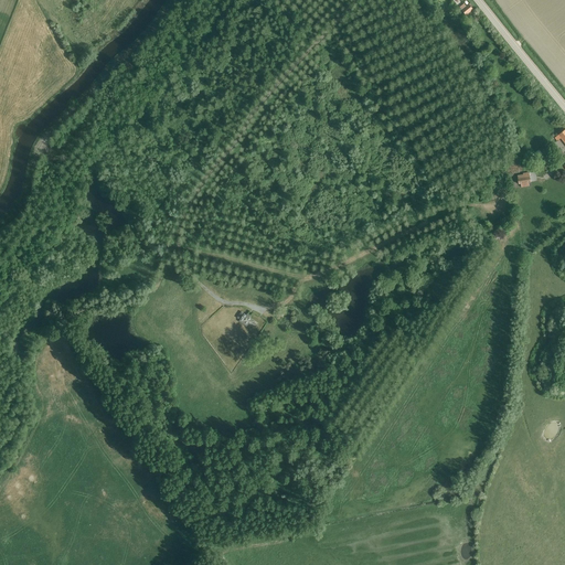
[(466,7),(464,3),(460,7),(466,16),(473,10),(469,4),(466,7)]
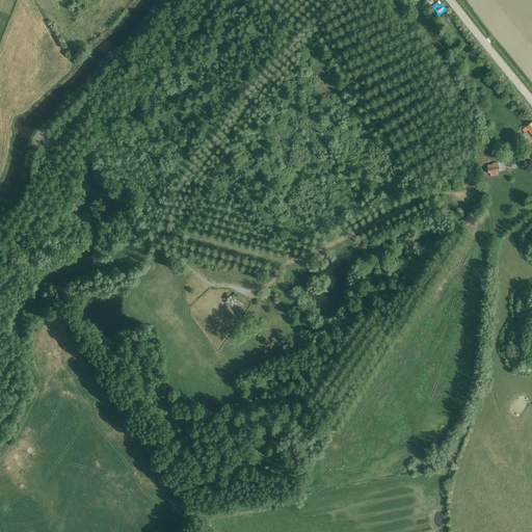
[(531,122),(522,130),(525,133),(528,130),(531,134),(531,122)]
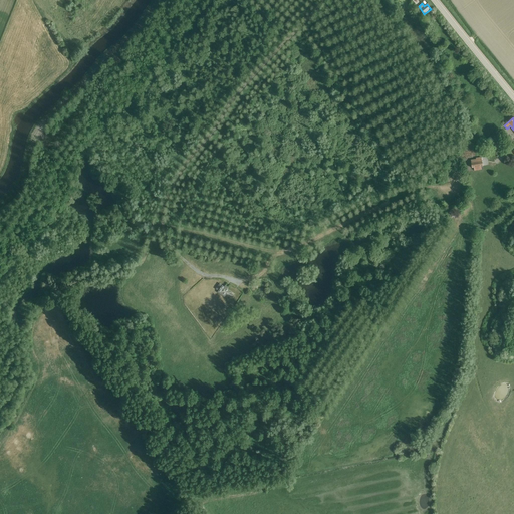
[(483,143),(485,145),(486,147),(494,141),(491,137),(483,143)]
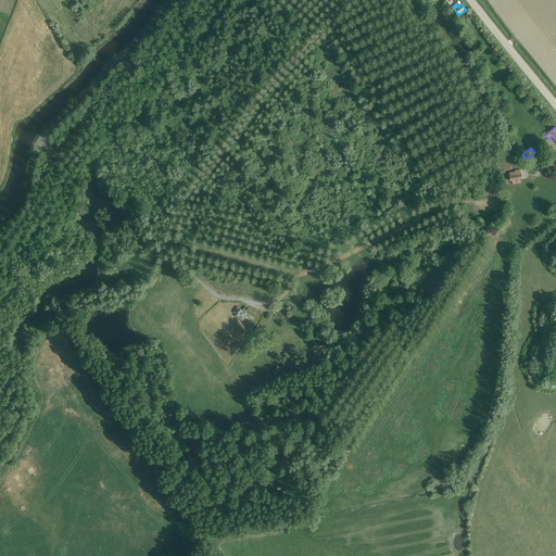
[(522,179),(521,172),(520,169),(515,171),(515,172),(509,173),(510,180),(522,179)]
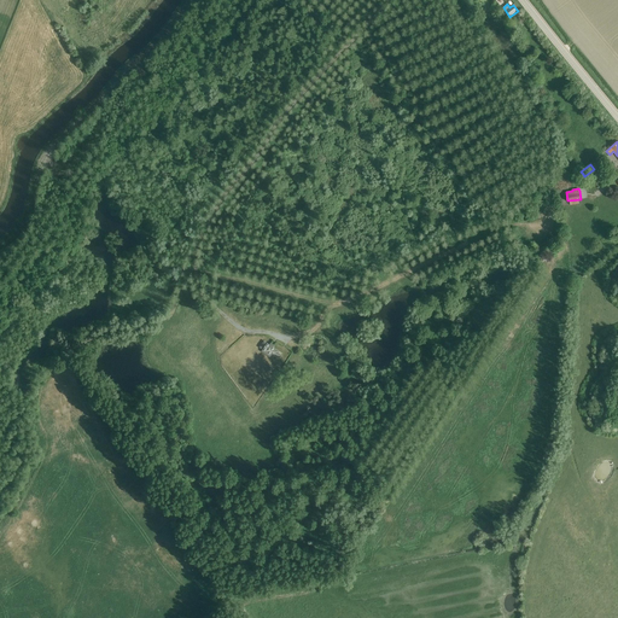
[(586,217),(582,210),(567,217),(571,222),(573,222),(573,223),(586,217)]
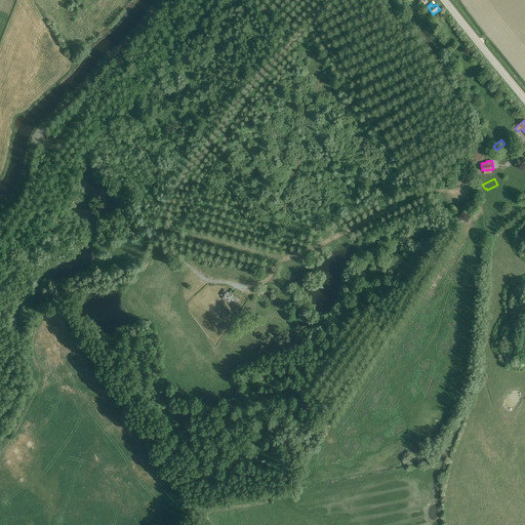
[(237,298),(233,295),(234,294),(230,291),(229,292),(225,290),(220,295),(228,300),(226,303),(229,305),(231,303),(233,304),(234,303),(236,305),(239,301),(236,299),(237,298)]
